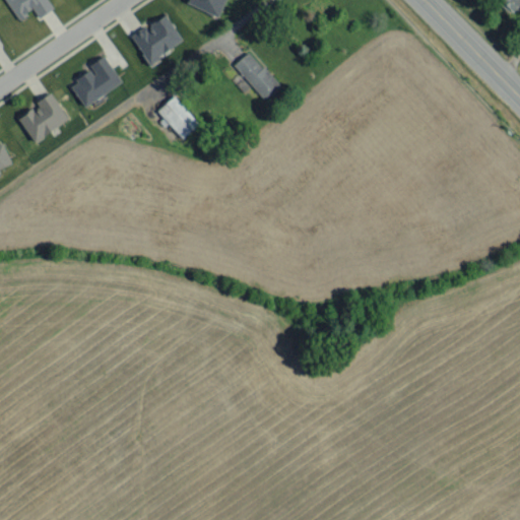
[(4,0),(17,19),(33,9),(38,18),(52,9),(46,0),(4,0)]
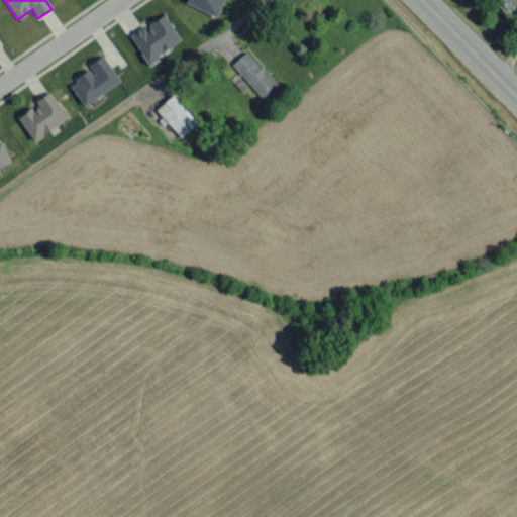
[(185,0),(184,3),(217,15),(222,0),(185,0)]
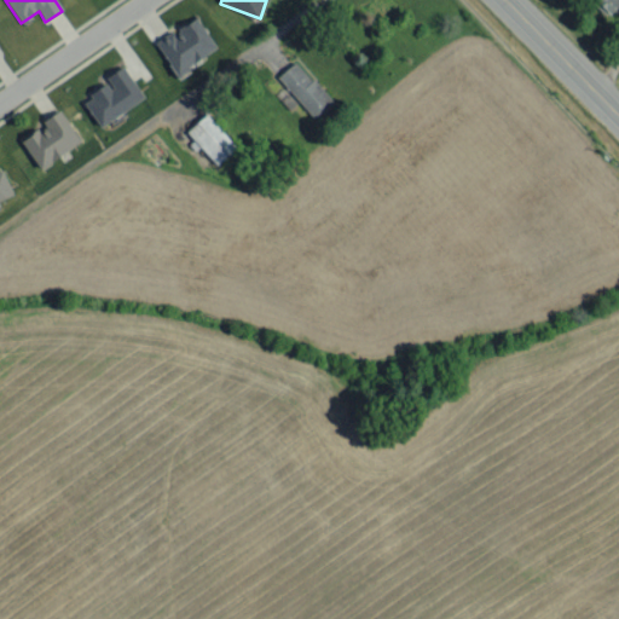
[(618,0),(590,0),(607,16),(618,4),(618,0)]
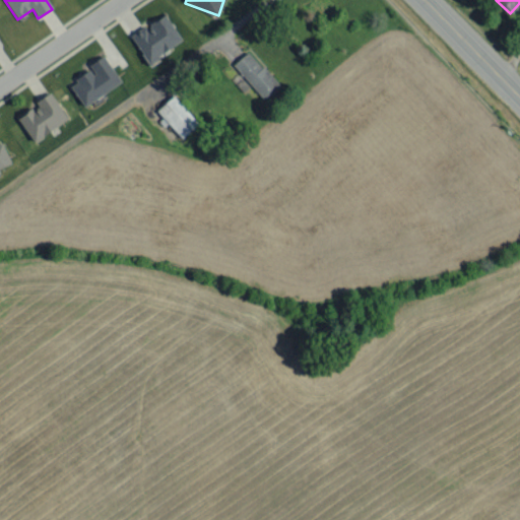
[(149,63),(182,40),(163,13),(130,38),(149,63)]
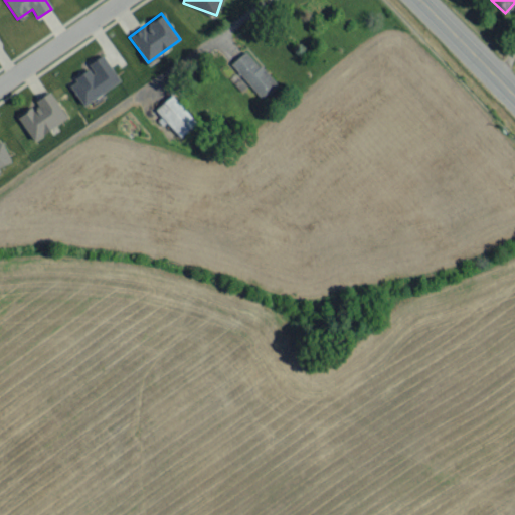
[(263,99),(278,84),(245,50),(229,64),(263,99)]
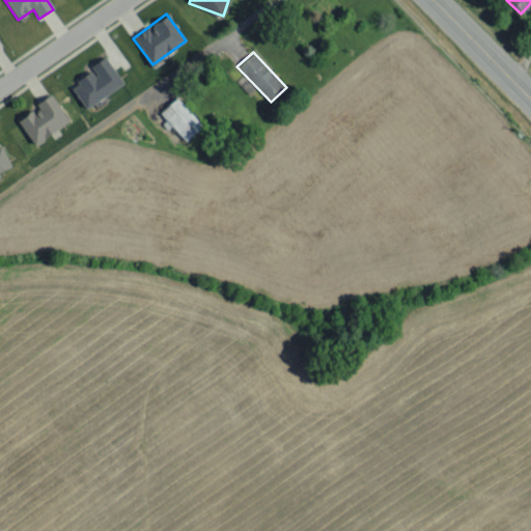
[(90,65),(93,71),(71,85),(85,108),(123,84),(106,56),(90,65)]
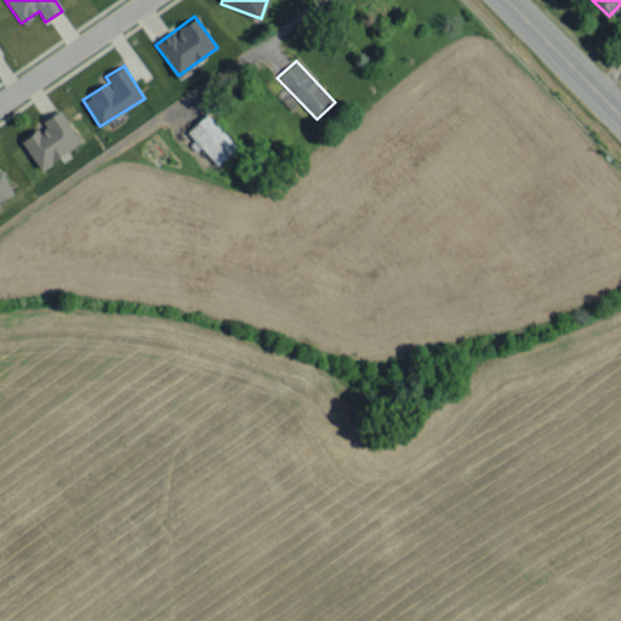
[(81,141),(60,109),(41,121),(44,125),(21,141),(40,170),(81,141)]
